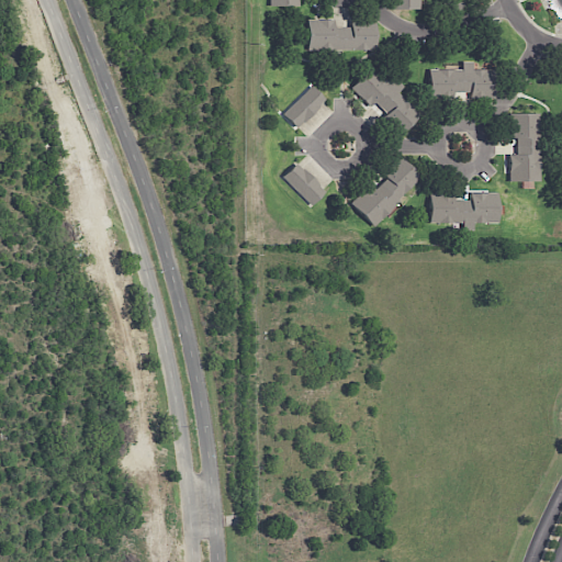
[(392,0),(392,9),(418,9),(417,0),(392,0)]
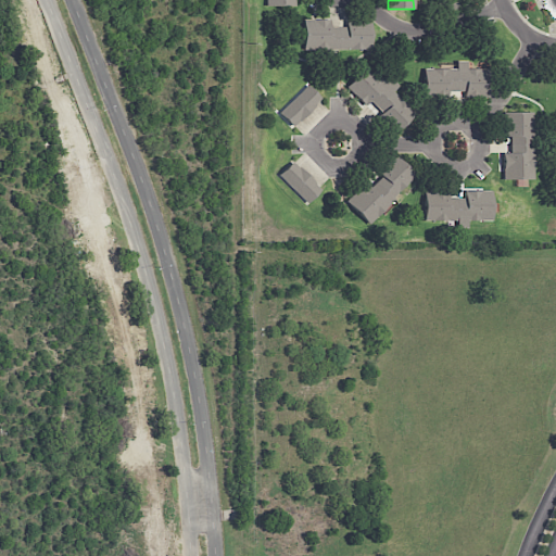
[(303,49),(370,50),(370,20),(346,20),(346,27),(330,26),(330,20),(304,19),(303,49)]
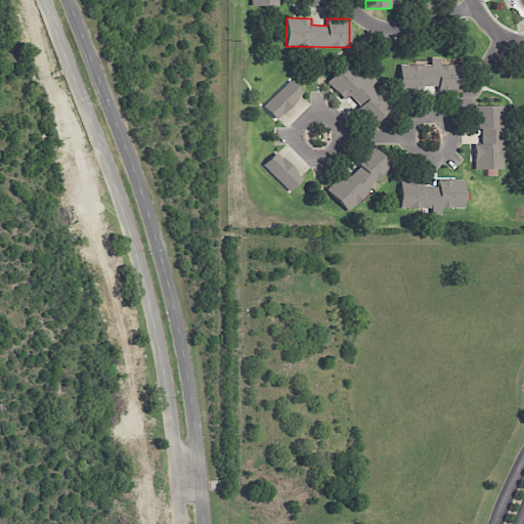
[(400,91),(424,91),(424,86),(437,86),(438,90),(459,89),(459,64),(441,64),(440,57),(431,57),(431,64),(400,64),(400,91)]
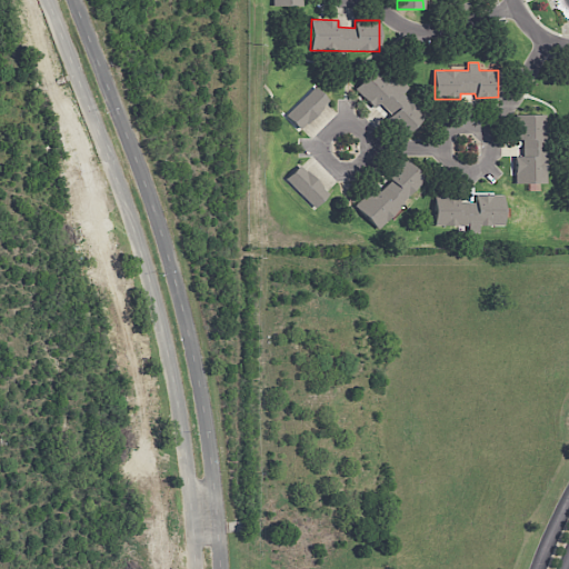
[(353,89),(373,109),(378,105),(407,133),(423,116),(401,93),(405,90),(378,63),(353,89)]
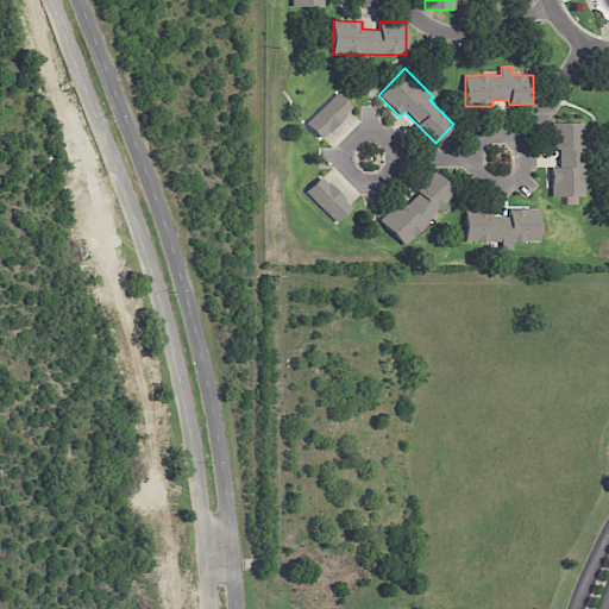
[(351,107),(336,93),(306,124),(321,139),(351,107)]
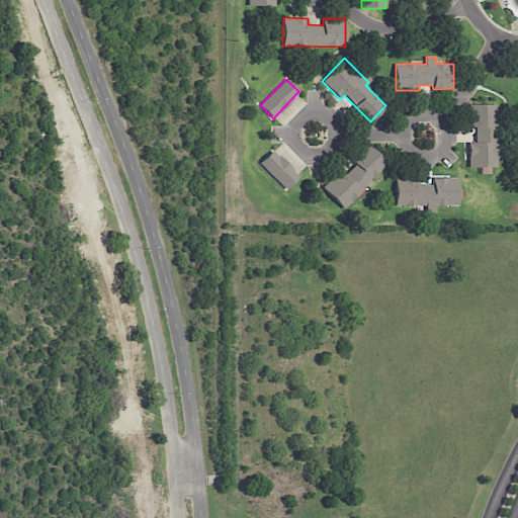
[(496,103),(468,104),(468,126),(476,126),(476,142),(468,142),(468,167),(497,167),(496,103)]
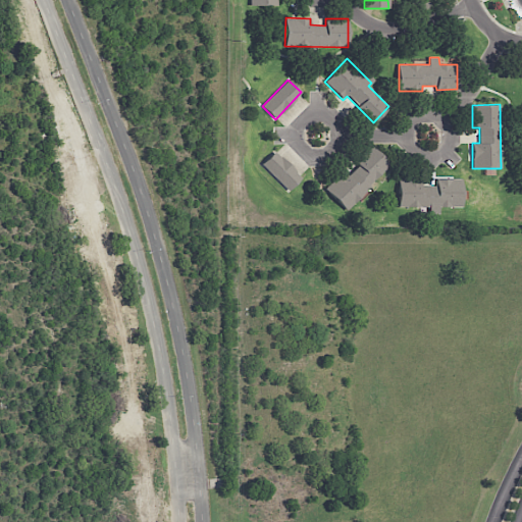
[(324,189),(345,209),(389,165),(370,145),(354,160),(358,164),(347,175),(343,171),(324,189)]
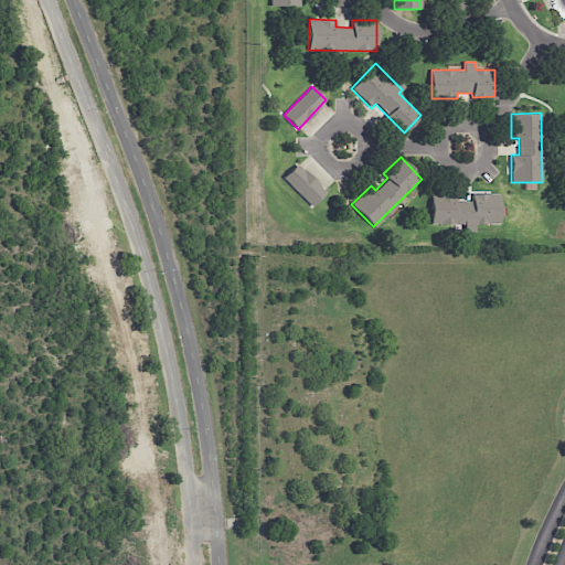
[(327,192),(297,163),(283,178),(312,206),(327,192)]
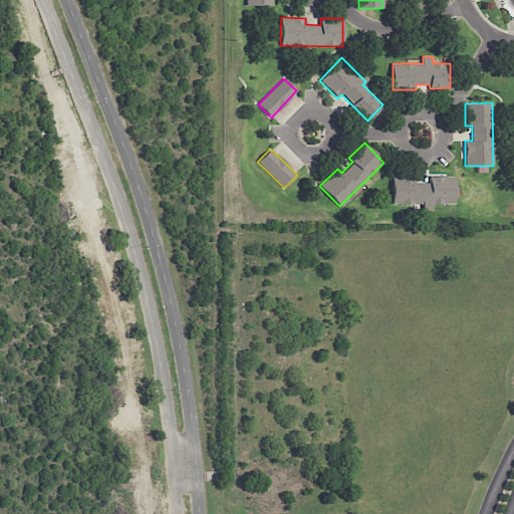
[(454,204),(454,176),(430,176),(430,183),(415,183),(415,177),(393,177),(392,203),(454,204)]
